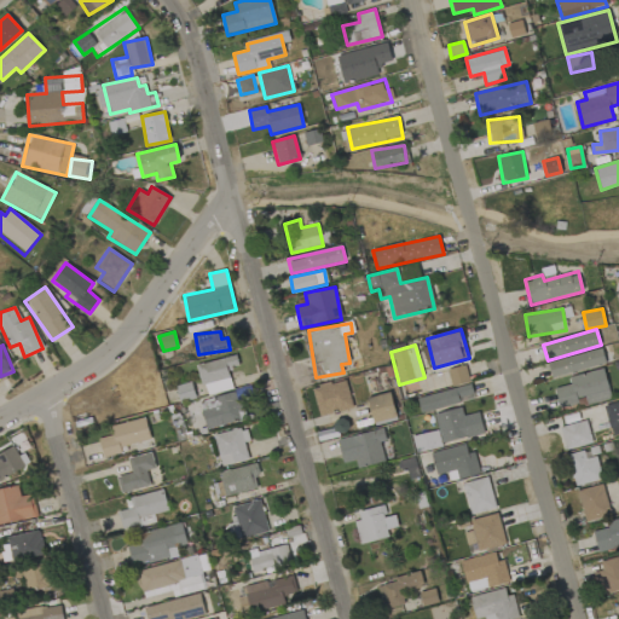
[(551,379),(606,364),(602,348),(548,363),(551,379)]
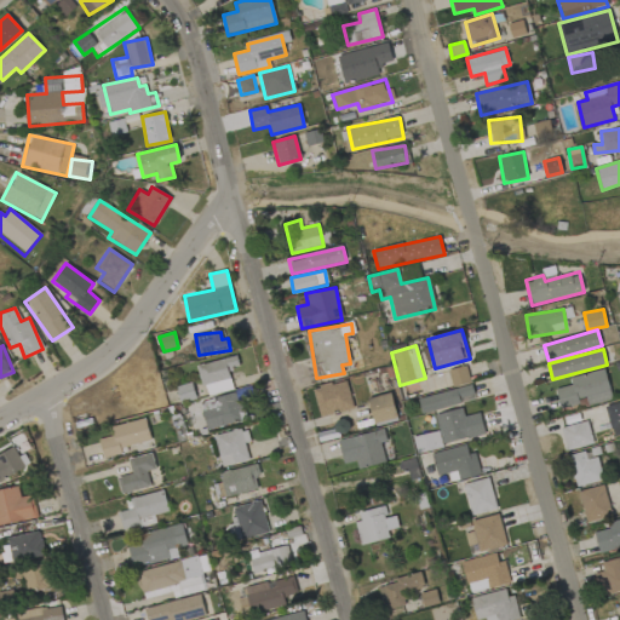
[(206,396),(233,390),(228,371),(240,368),(236,356),(197,366),(206,396)]
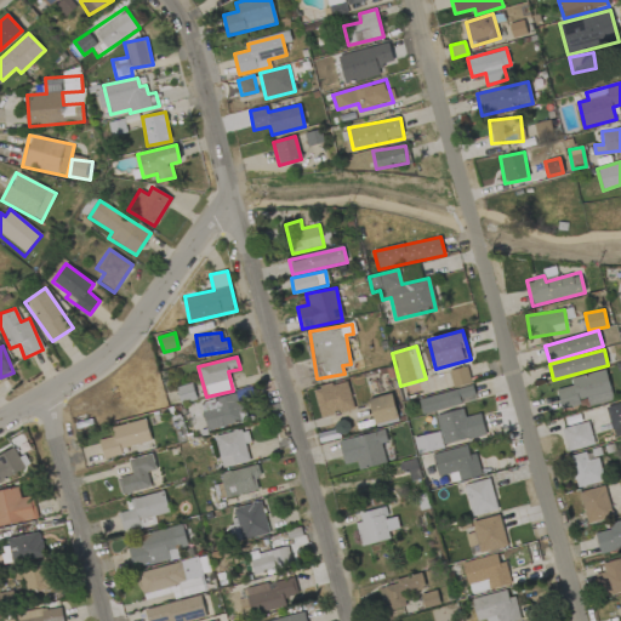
[(448,371),(453,388),(471,383),(466,366),(448,371)]
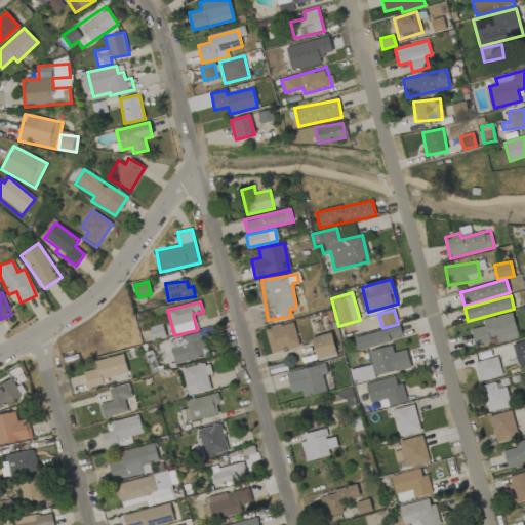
[(494,341),(494,344),(518,338),(512,313),(483,320),(484,326),(471,329),(475,346),(494,341)]
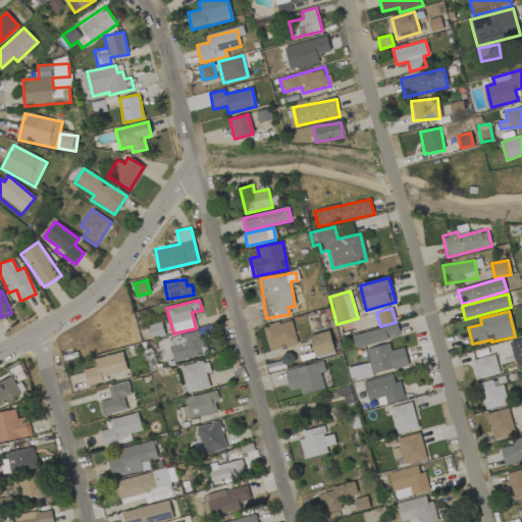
[(263,328),(270,352),(299,343),(291,319),(263,328)]
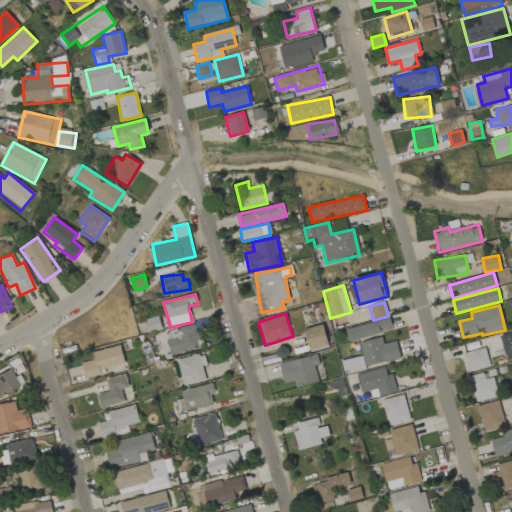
[(149,333),(162,329),(158,316),(145,320),(149,333)]
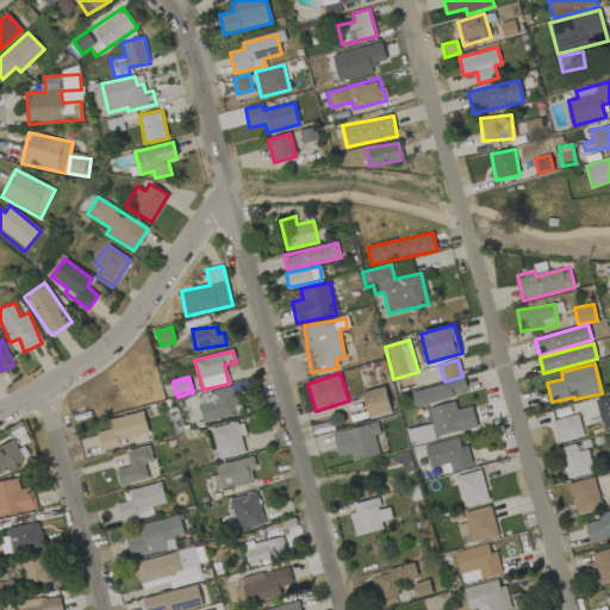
[(411,393),(415,408),(467,393),(464,378),(411,393)]
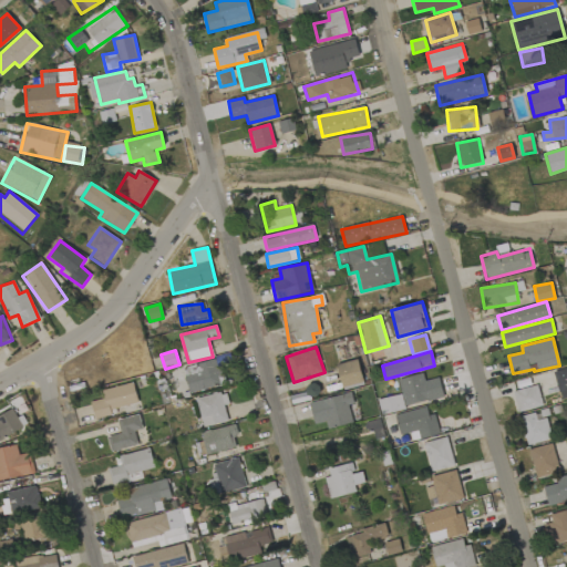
[(224,384),(218,360),(184,367),(188,391),(224,384)]
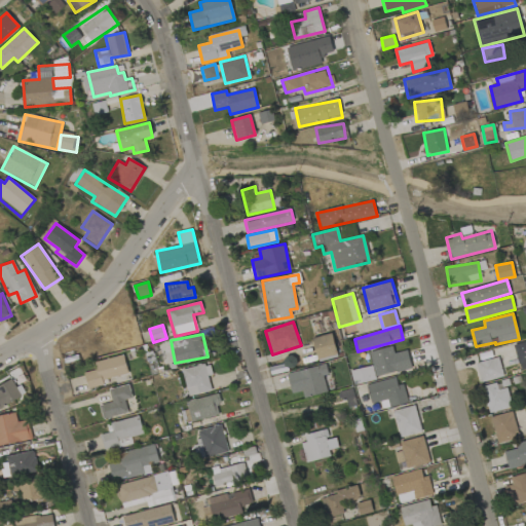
[(336,355),(332,334),(313,337),(316,360),(336,355)]
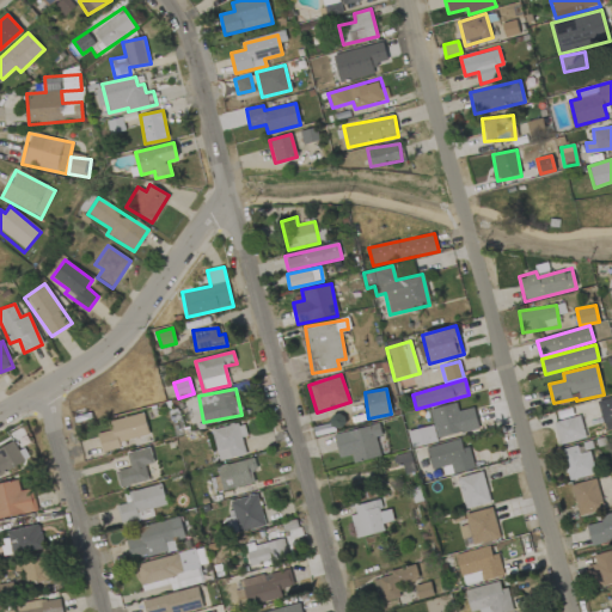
[(605,432),(611,428),(611,397),(597,402),(605,432)]
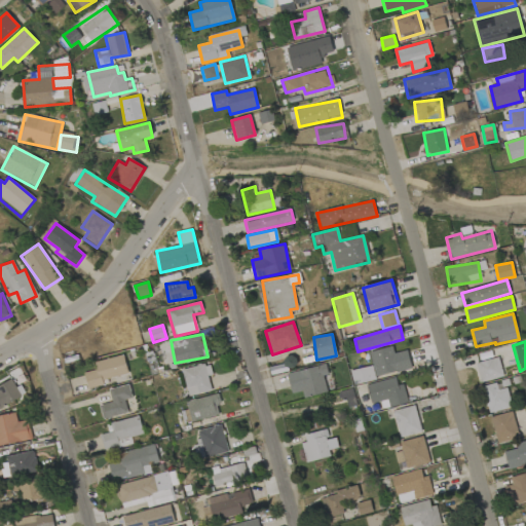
[(352,383),(411,370),(407,350),(393,353),(391,346),(369,351),(372,366),(350,371),(352,383)]
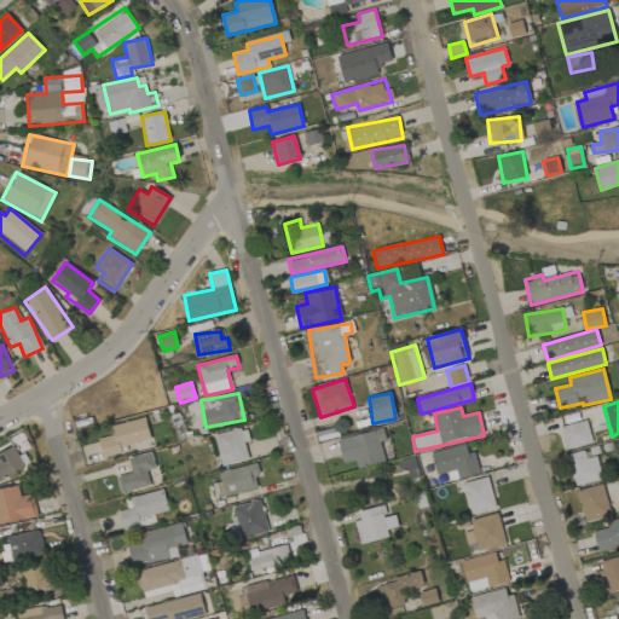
[(99,439),(102,453),(151,444),(146,418),(111,426),(114,435),(99,439)]
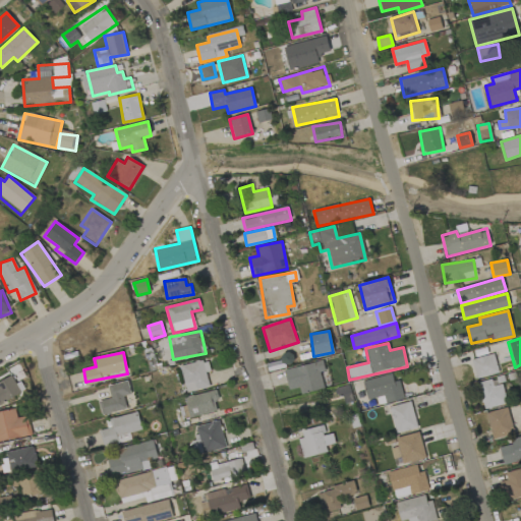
[(499,372),(494,353),(470,360),(476,379),(499,372)]
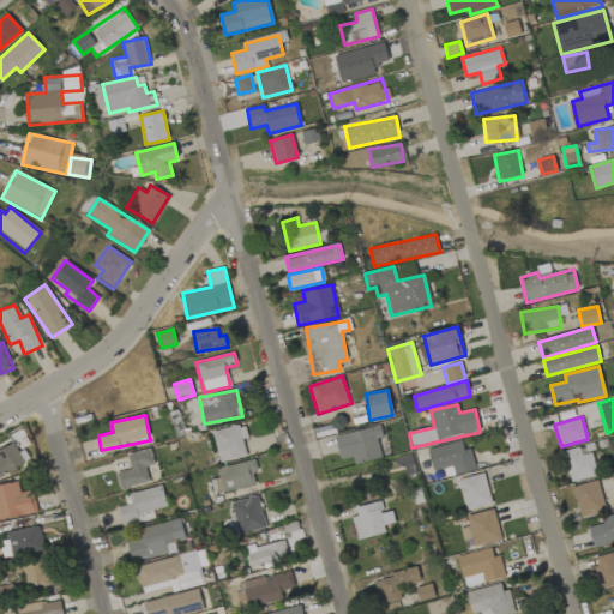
[(246,457),(242,438),(247,437),(245,425),(212,431),(220,462),(246,457)]
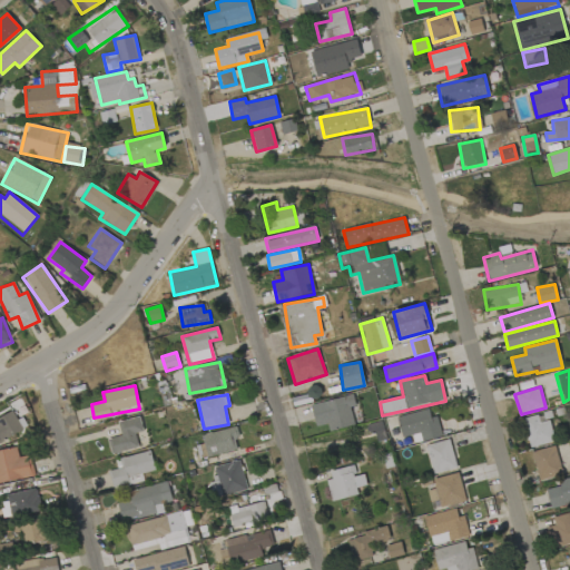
[(328,431),(354,424),(350,406),(355,405),(352,394),(311,405),(316,426),(327,424),(328,431)]
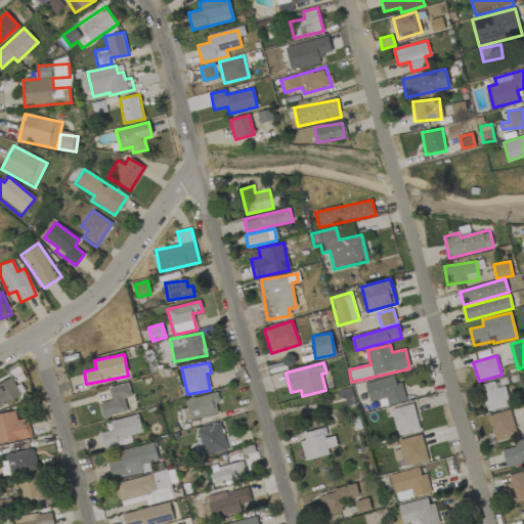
[(364,383),(369,401),(386,397),(388,405),(406,401),(401,382),(396,384),(394,376),(364,383)]
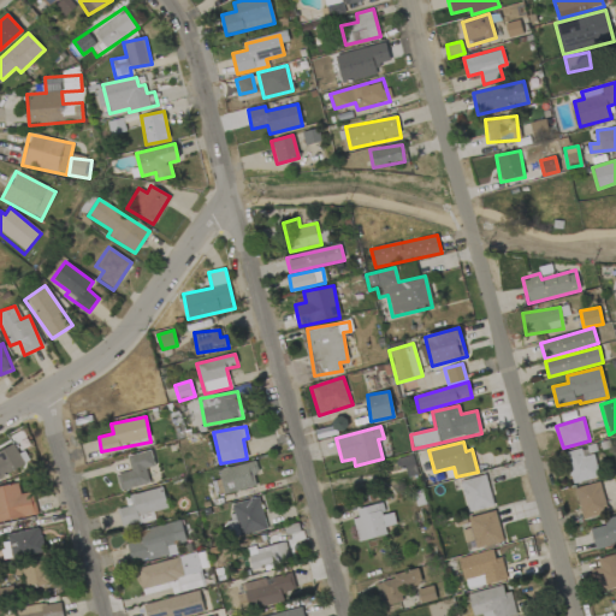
[(0,478),(24,468),(15,444),(0,450),(0,478)]
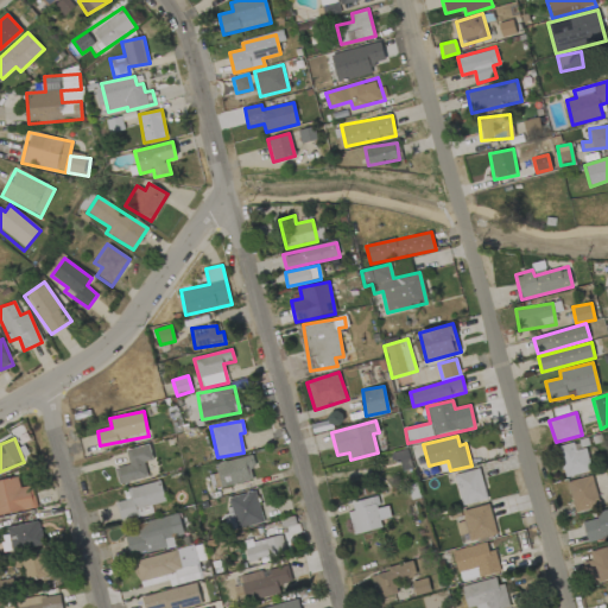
[(576,450),(574,442),(558,447),(565,477),(591,470),(586,448),(576,450)]
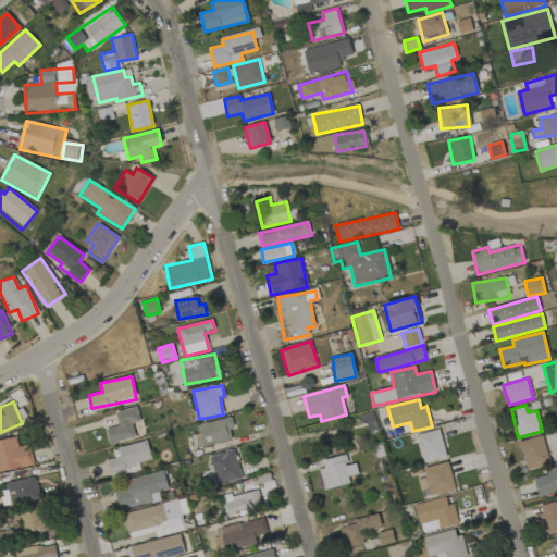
[(119,426),(106,429),(108,444),(135,438),(133,423),(139,422),(137,408),(115,411),(119,426)]
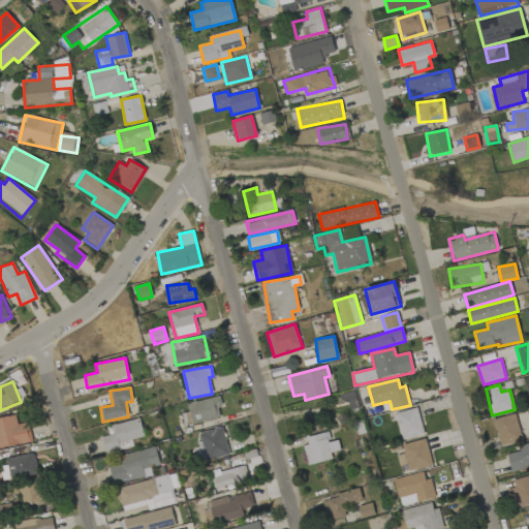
[(221,417),(218,407),(222,407),(219,396),(186,404),(191,425),(221,417)]
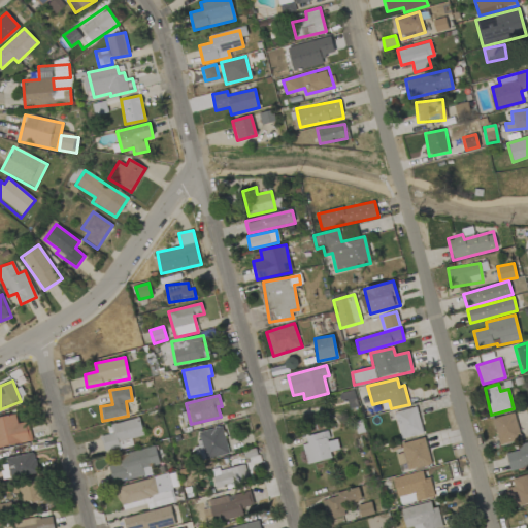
[(423,434),(417,406),(394,413),(401,439),(423,434)]
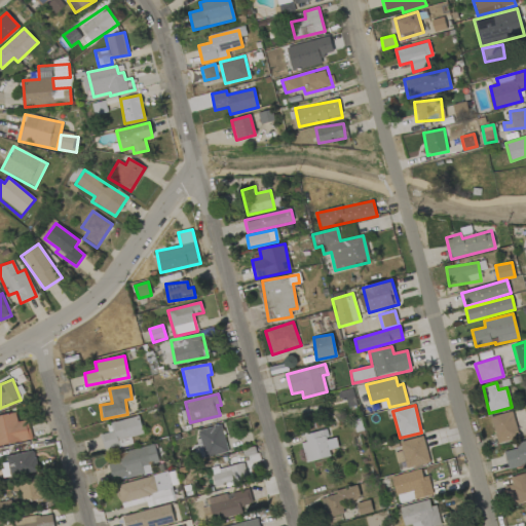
[(497,443),(519,437),(512,411),(490,417),(497,443)]
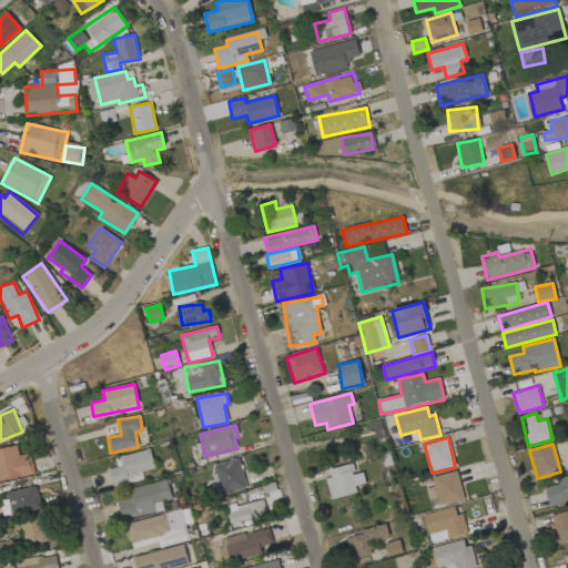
[(0,480),(34,474),(30,454),(19,456),(17,445),(0,448),(0,480)]
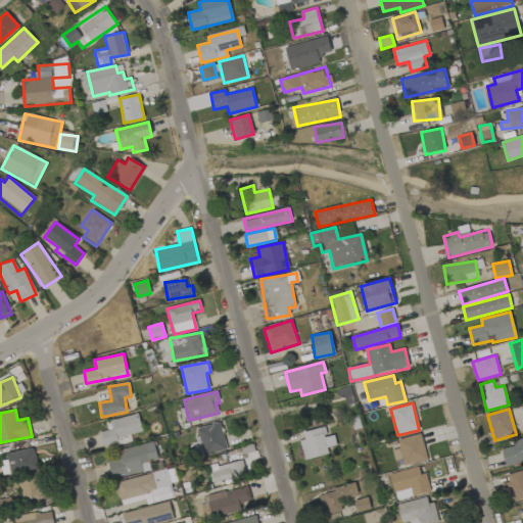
[(99,432),(103,446),(122,441),(120,437),(142,431),(138,414),(108,421),(110,429),(99,432)]
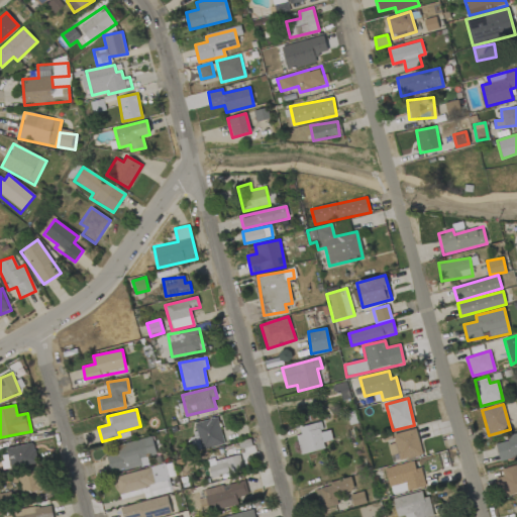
[(190,435),(193,451),(223,445),(217,418),(194,423),(196,434),(190,435)]
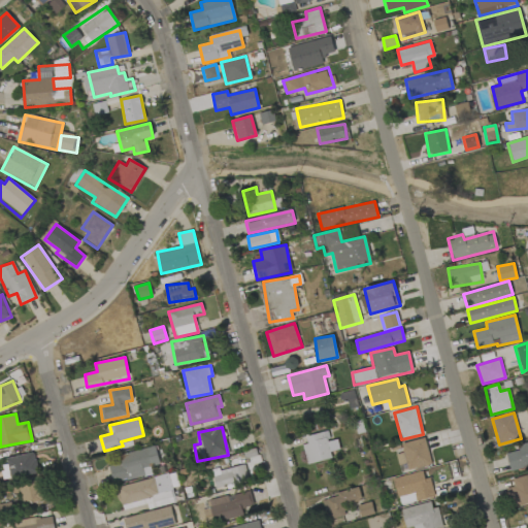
[(307,463),(330,460),(328,438),(330,438),(329,432),(303,435),(307,463)]
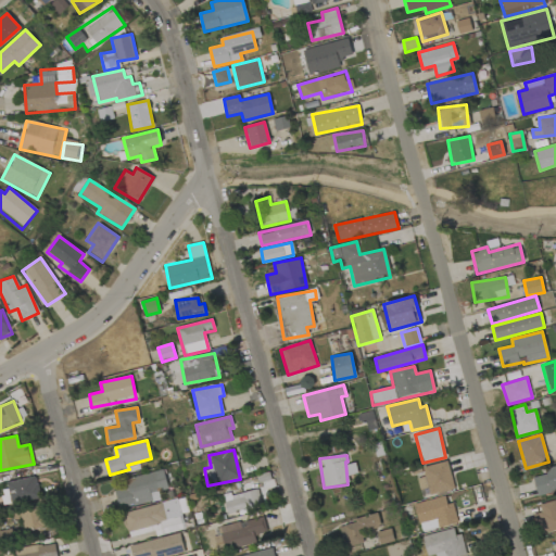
[(429,494),(454,490),(449,462),(422,466),(424,477),(417,478),(419,491),(428,489),(429,494)]
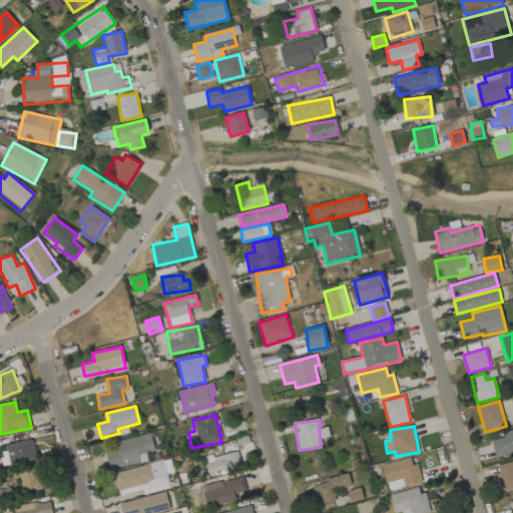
[(512,452),(512,429),(503,432),(504,438),(491,440),(495,456),(512,452)]
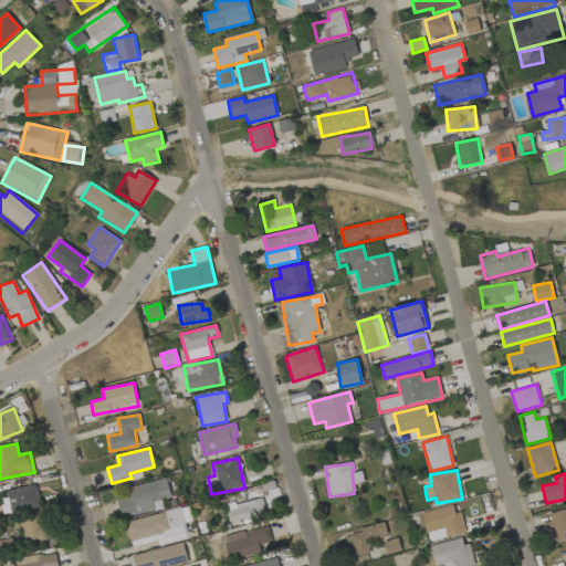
[(121,517),(154,510),(153,502),(170,498),(166,478),(128,488),(130,496),(116,500),(121,517)]
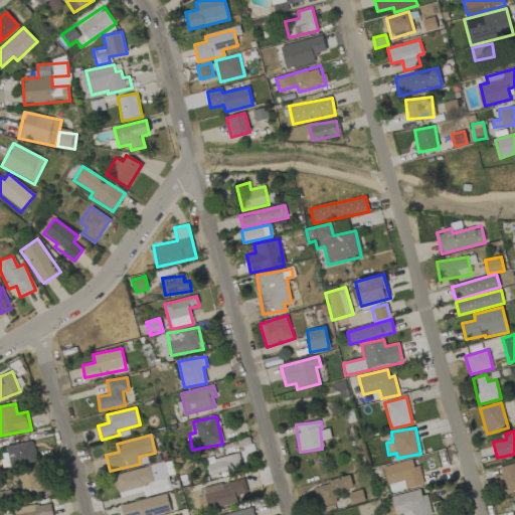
[(7,454),(1,455),(4,468),(37,461),(32,442),(6,447),(7,454)]
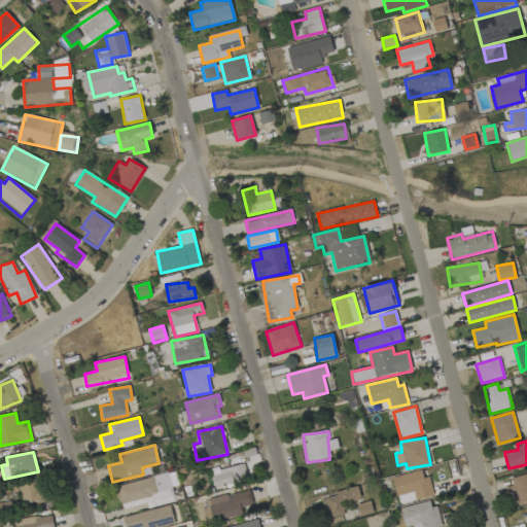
[(215,486),(247,479),(244,463),(212,470),(215,486)]
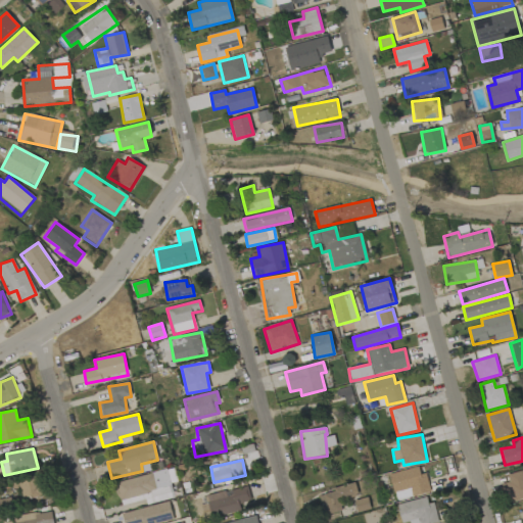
[(389,474),(396,501),(430,491),(426,473),(420,474),(418,467),(389,474)]
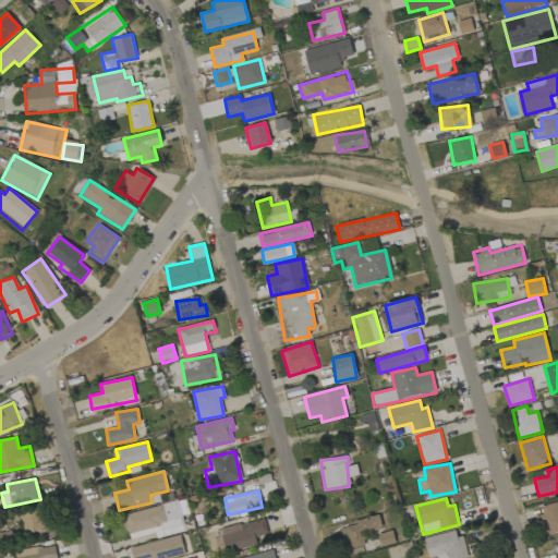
[(535,516),(540,535),(557,531),(557,500),(541,505),(543,514),(535,516)]
